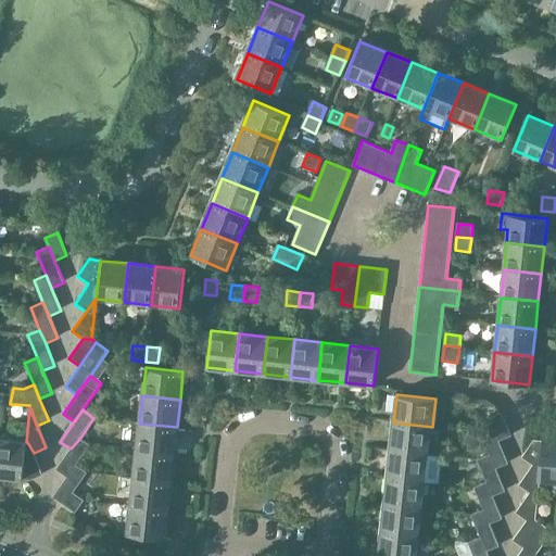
[(489,418),(493,427),(500,441),(512,436),(502,413),(489,418)]
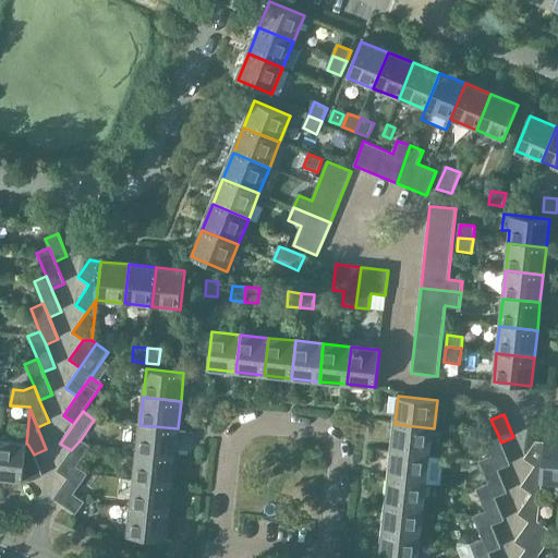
[(395,424),(392,452),(431,456),(434,428),(395,424)]
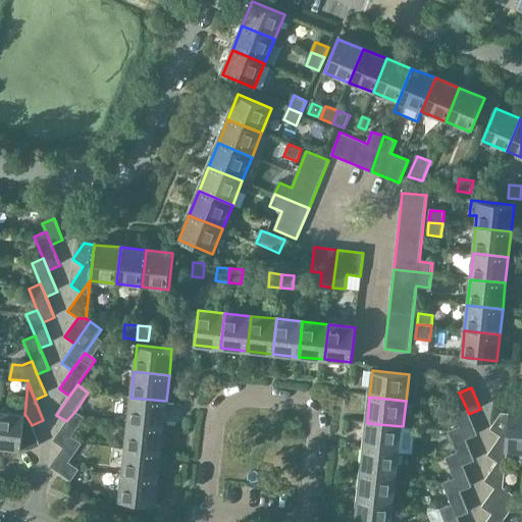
[(131,398),(128,423),(163,427),(166,401),(131,398)]
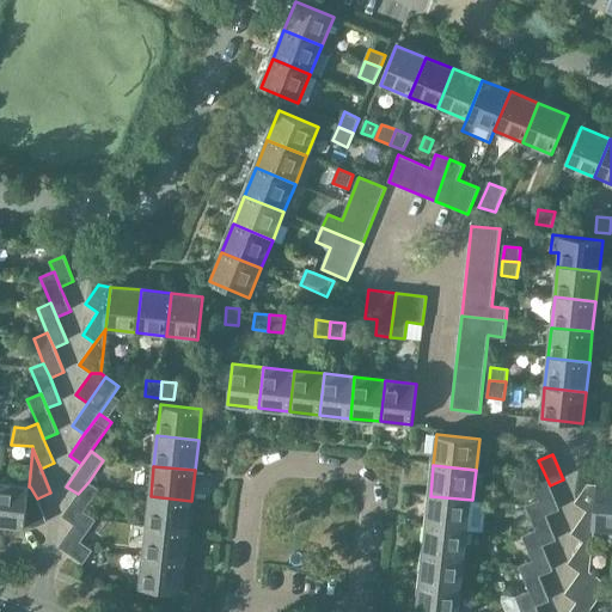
[(530,476),(539,501),(546,515),(560,510),(550,485),(543,470),(530,476)]
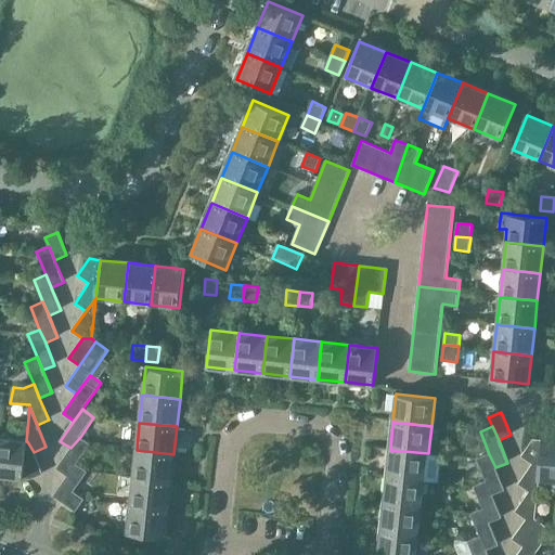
[(0,475),(23,478),(27,441),(26,441),(0,437),(0,475)]
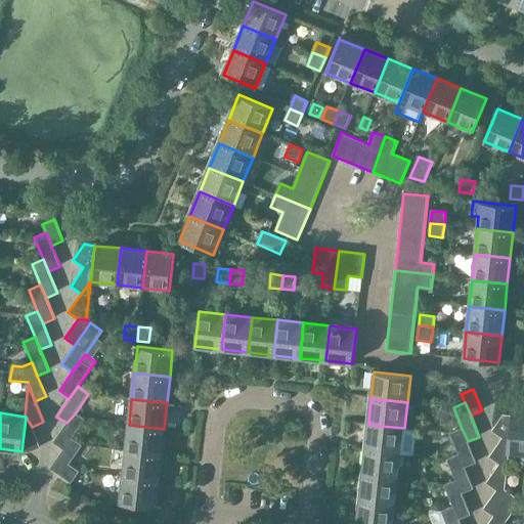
[(53,442),(63,449),(73,438),(86,420),(76,412),(67,423),(53,442)]
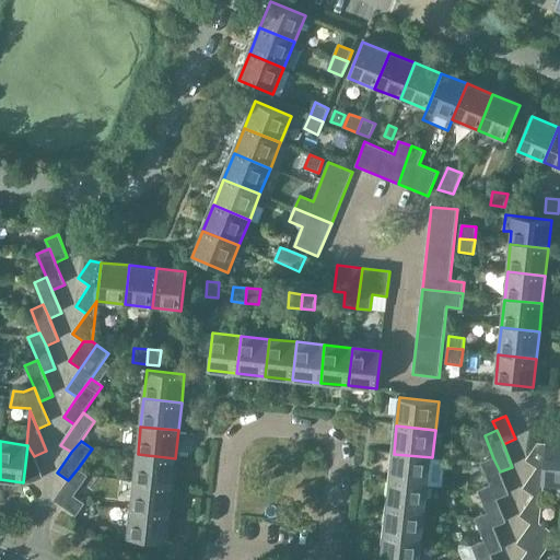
[(526,461),(537,468),(545,469),(548,444),(538,443),(526,461)]
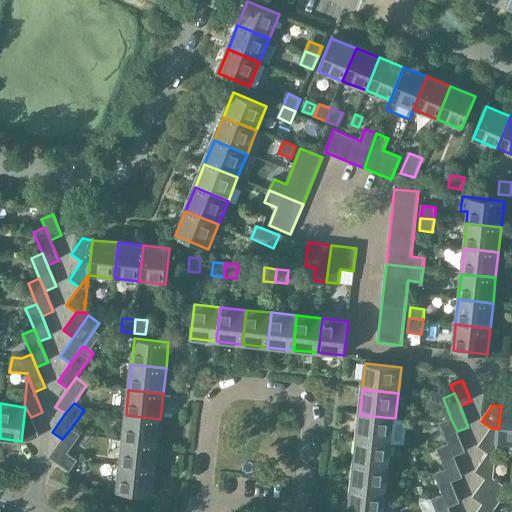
[(511,407),(501,406),(498,429),(497,441),(511,442),(511,407)]
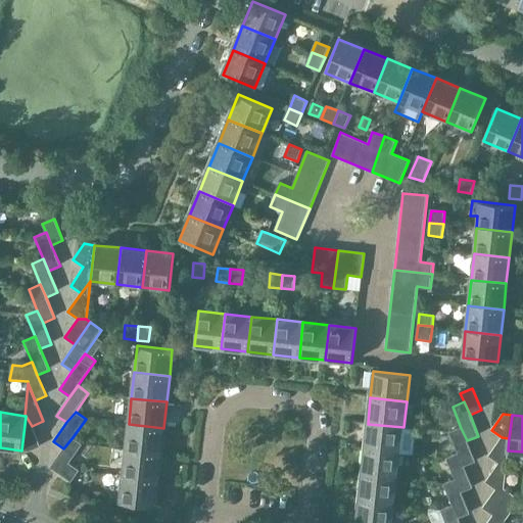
[(26,416),(21,450),(29,452),(40,446),(32,426),(26,416)]
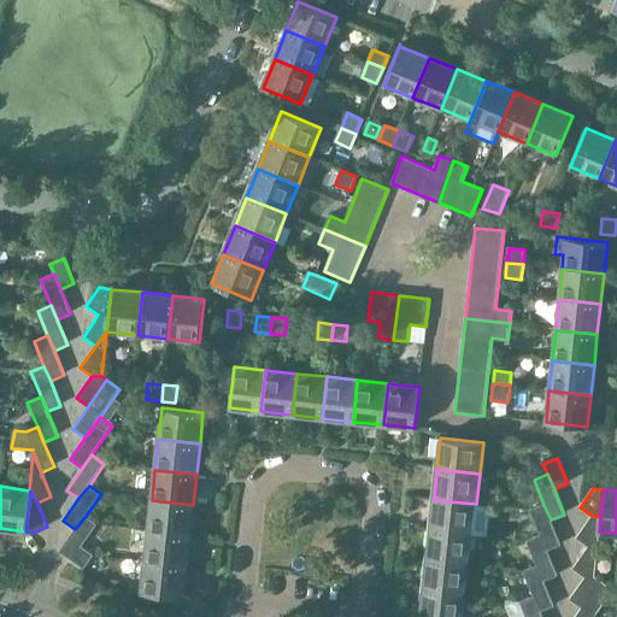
[(152,500),(148,530),(189,535),(193,505),(152,500)]
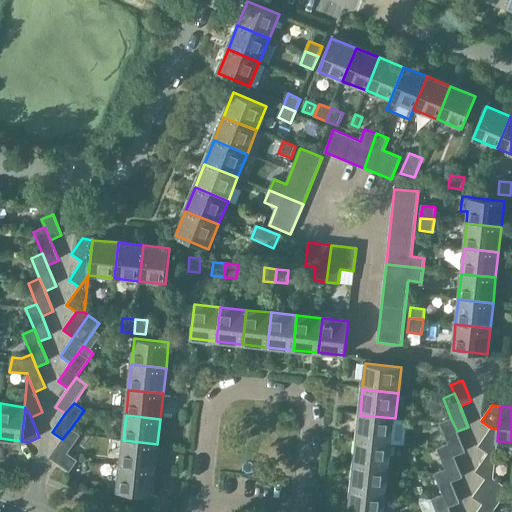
[(360,415),(357,440),(392,444),(395,418),(360,415)]
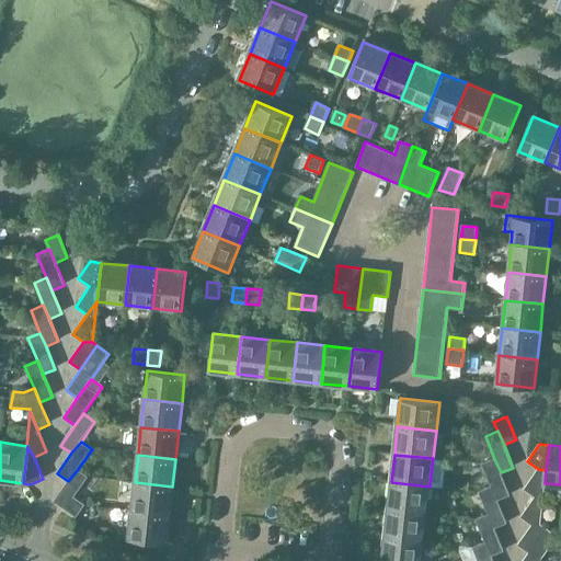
[(482,465),(492,487),(499,500),(510,495),(501,472),(494,459),(482,465)]
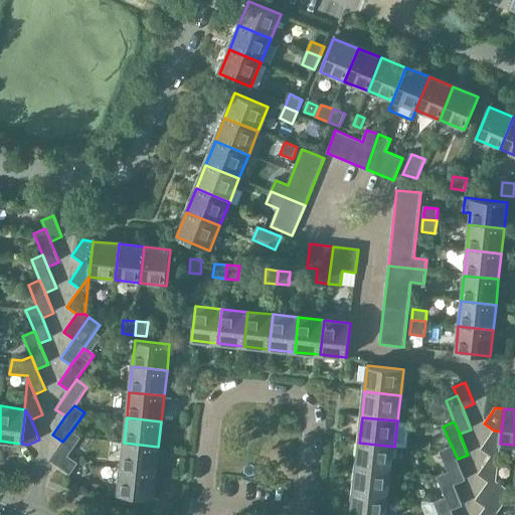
[(60,468),(68,457),(81,438),(71,431),(62,442),(49,460),(60,468)]
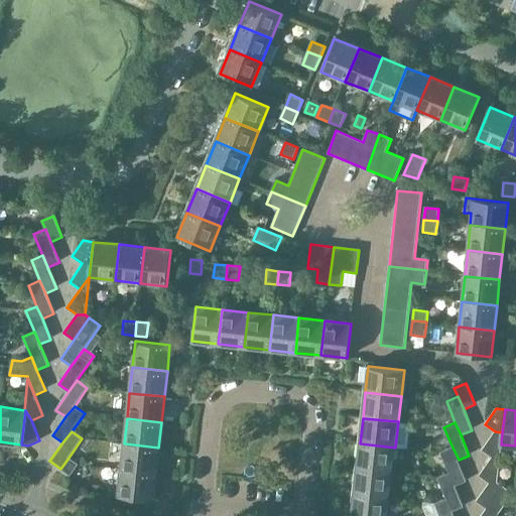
[(482,450),(492,457),(498,457),(501,444),(502,432),(495,431),(482,450)]
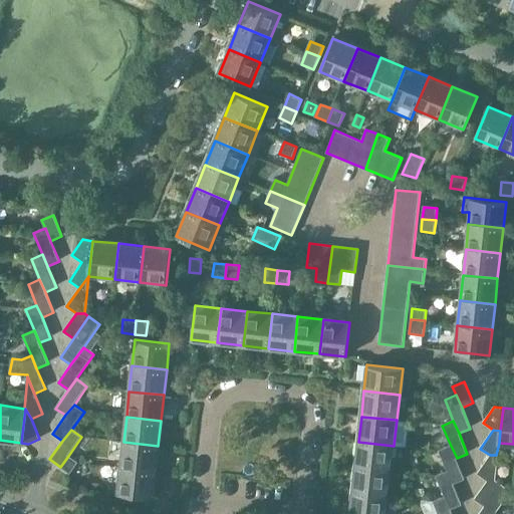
[(96,447),(105,448),(106,441),(96,440),(96,447)]
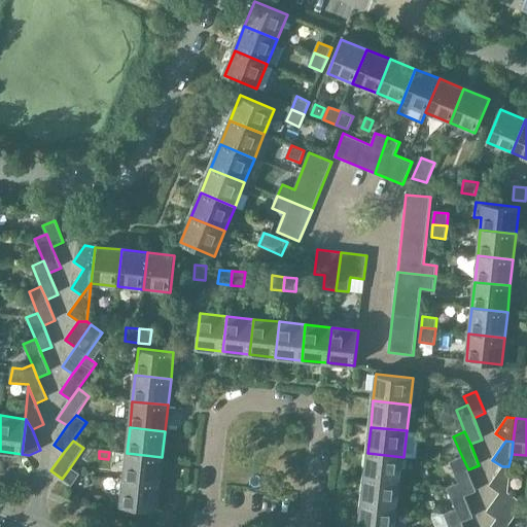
[(127,453),(124,480),(160,483),(162,457),(127,453)]
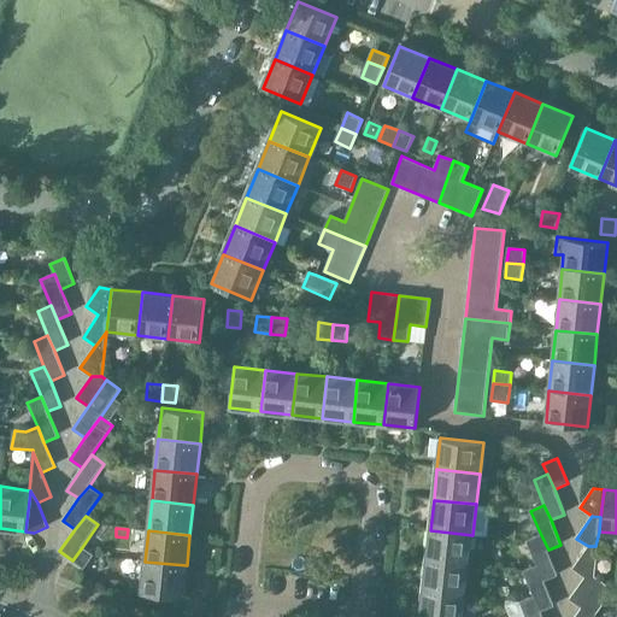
[(430,530),(427,560),(470,565),(472,535),(430,530)]
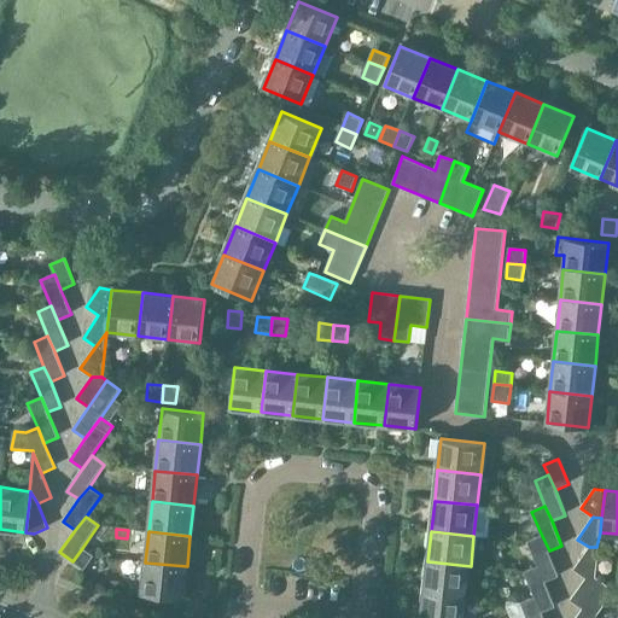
[(528,542),(538,566),(546,582),(559,577),(549,551),(542,536),(528,542)]
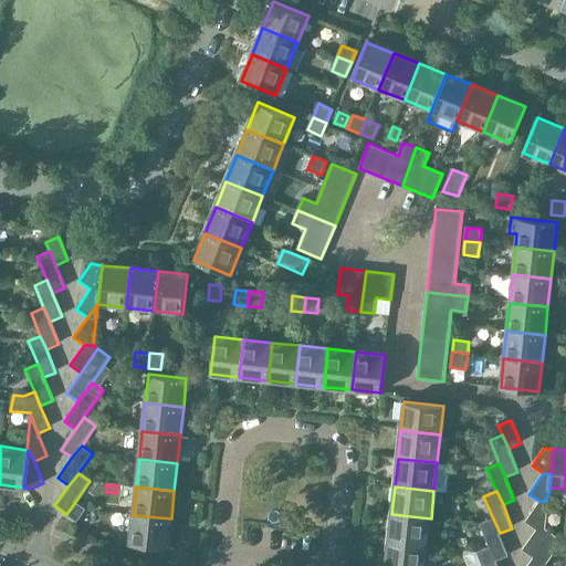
[(526,522),(536,530),(545,527),(546,501),(540,501),(526,522)]
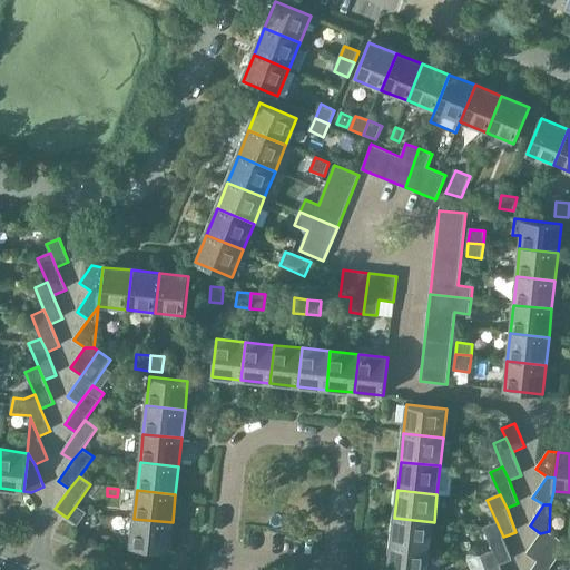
[(76,505),(67,518),(78,524),(86,512),(76,505)]
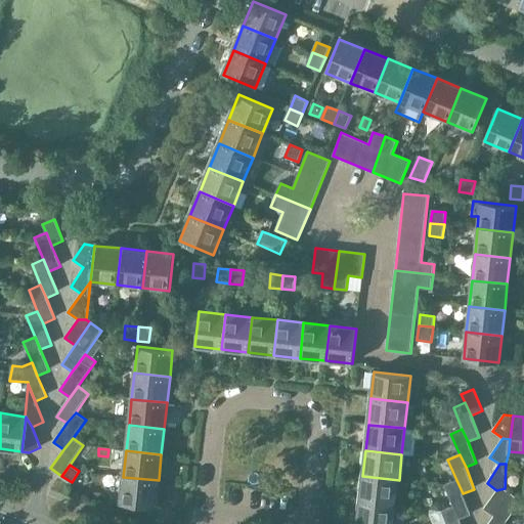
[(362,476),(359,503),(396,507),(399,480),(362,476)]
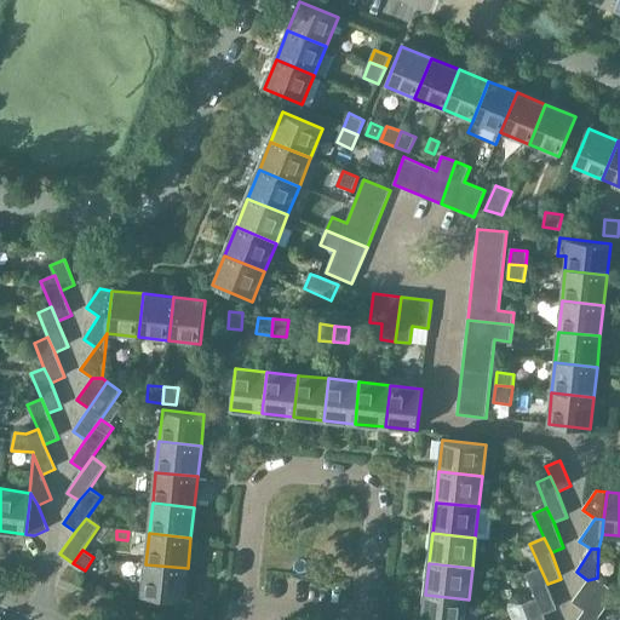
[(188,568),(145,564),(142,596),(184,600),(188,568)]
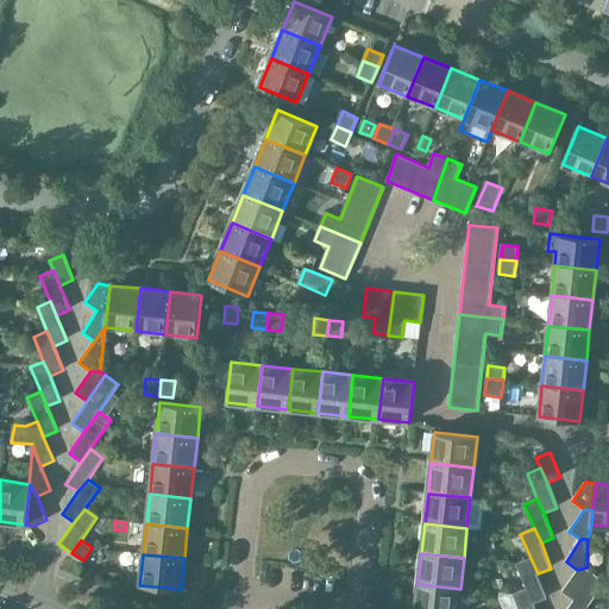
[(518,566),(527,589),(534,603),(547,598),(538,573),(531,558),(518,566)]
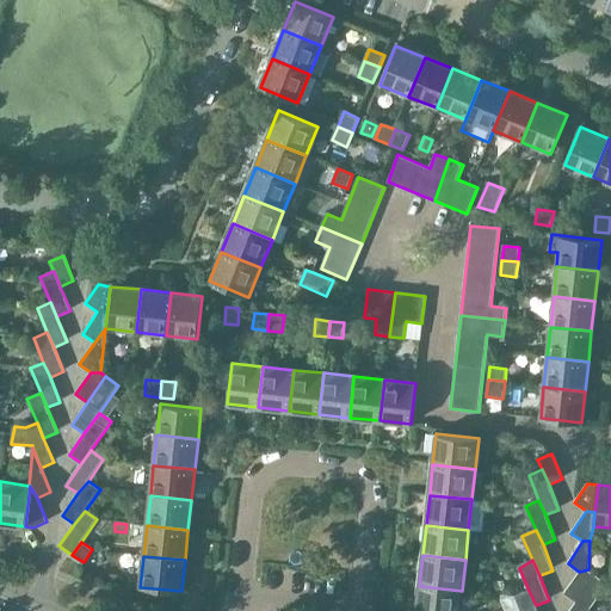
[(563,593),(575,602),(588,610),(608,584),(588,569),(579,572),(563,593)]
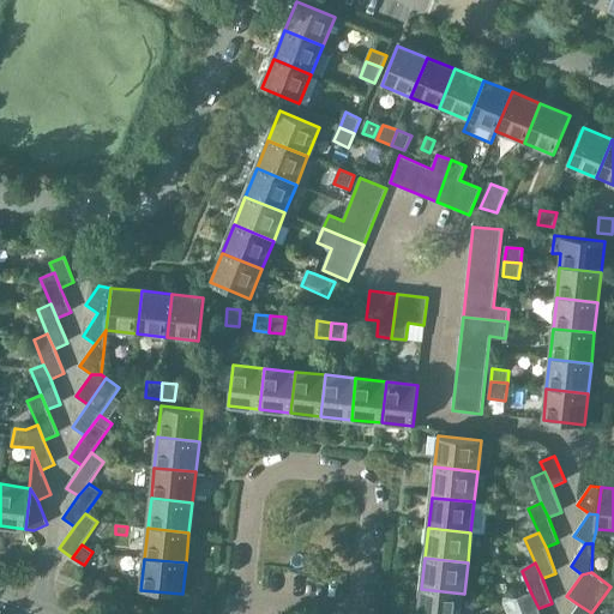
[(461,613),(464,594),(421,589),(419,613),(461,613)]
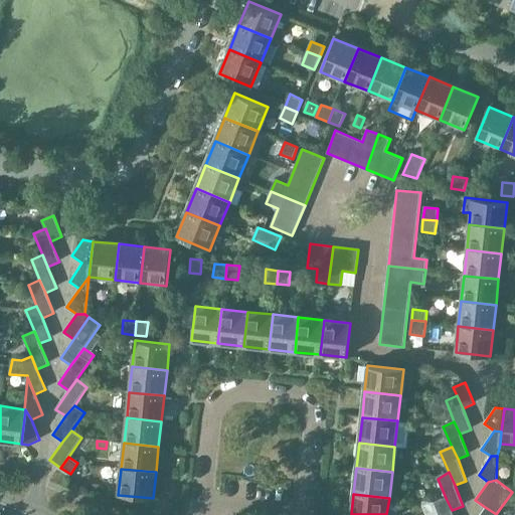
[(435,503),(439,514),(453,514),(452,510),(446,498),(435,503)]
